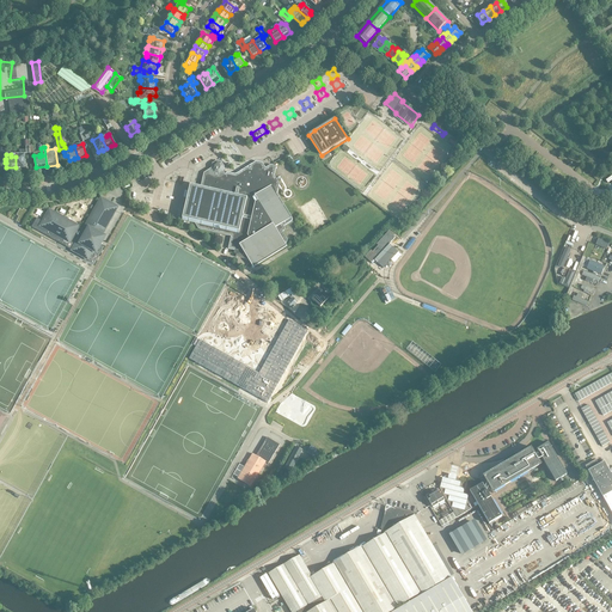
[(182,221),(183,221),(195,224),(199,230),(231,237),(228,250),(234,251),(234,254),(237,255),(236,257),(249,259),(254,268),(287,246),(285,244),(287,243),(287,240),(282,232),(285,231),(285,230),(285,228),(283,226),(292,221),(292,219),(292,218),(277,194),(280,184),(274,176),(276,166),(271,165),(265,169),(262,163),(256,161),(251,165),(250,169),(248,167),(240,172),(236,175),(228,173),(225,175),(224,172),(225,166),(221,163),(216,161),(213,164),(212,169),(204,173),(201,185),(191,183),(183,216),(182,221)]
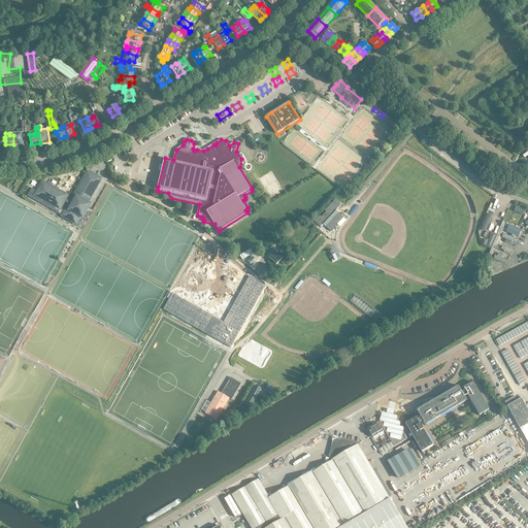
[(32,189),(27,196),(62,216),(62,217),(70,221),(76,224),(86,206),(101,179),(88,171),(72,198),(67,196),(47,185),(44,190),(39,187),(37,192),(32,189)]
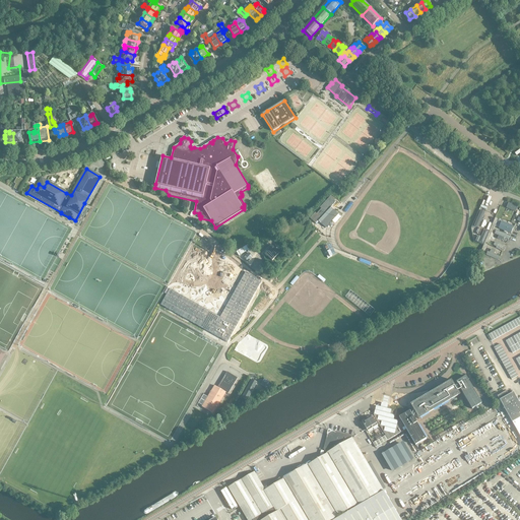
[(315,213),(310,218),(316,223),(318,220),(321,223),(326,228),(338,214),(333,209),(331,207),(336,202),(330,197),(320,207),(321,209),(317,214),(316,214),(315,213)]
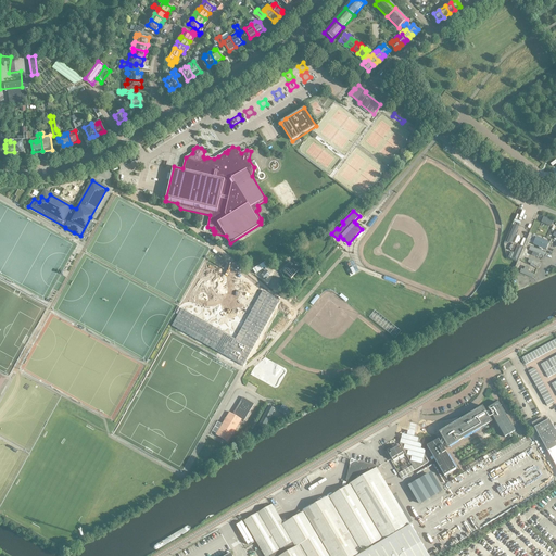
[(544,217),(541,223),(552,227),(554,222),(544,217)]
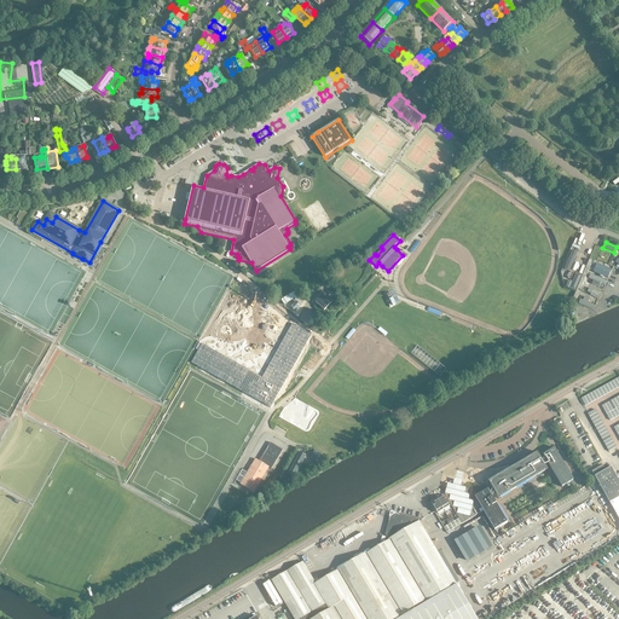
[(573,299),(572,302),(574,304),(576,300),(580,290),(583,283),(593,261),(590,260),(589,260),(576,293),(573,299)]
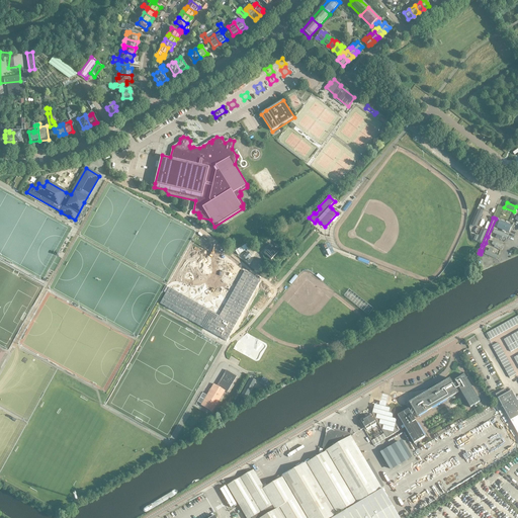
[(497,228),(509,233),(512,225),(500,220),(497,228)]
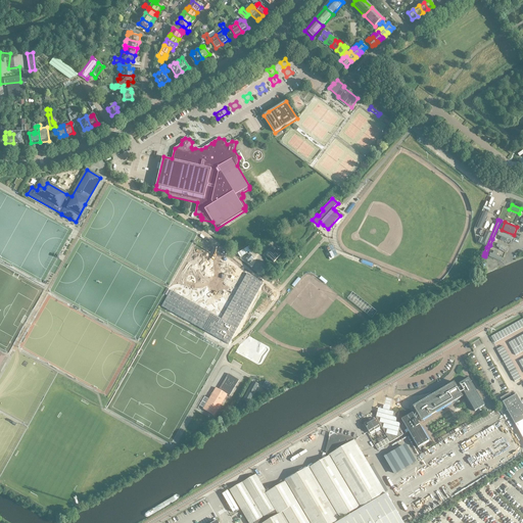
[(512,241),(513,237),(500,231),(497,234),(502,236),(501,239),(506,241),(507,239),(512,241)]
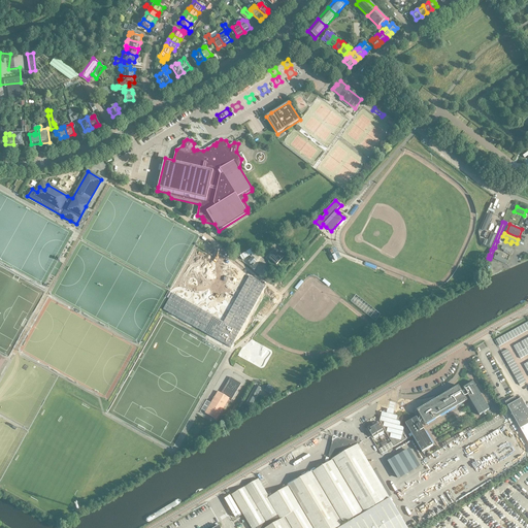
[(503,245),(501,250),(512,254),(514,250),(503,245)]
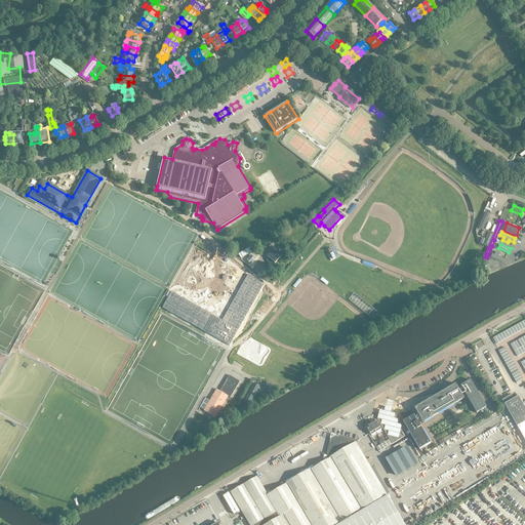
[(241,258),(253,250),(251,246),(238,254),(241,258)]
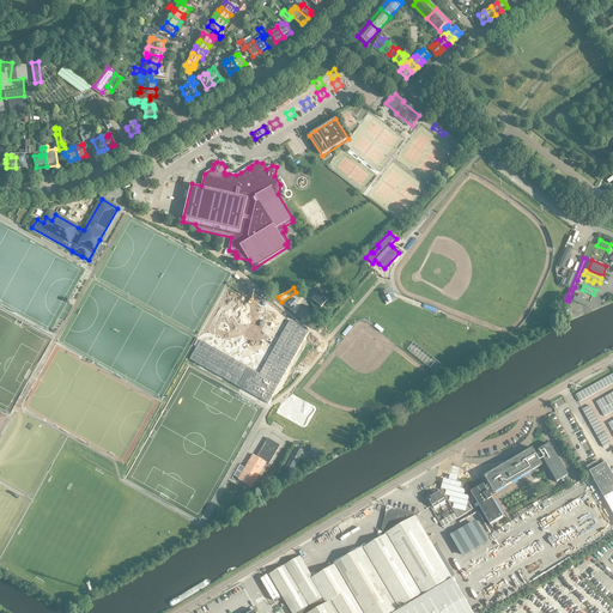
[(383,290),(387,296),(386,297),(388,302),(395,298),(390,287),(383,290)]
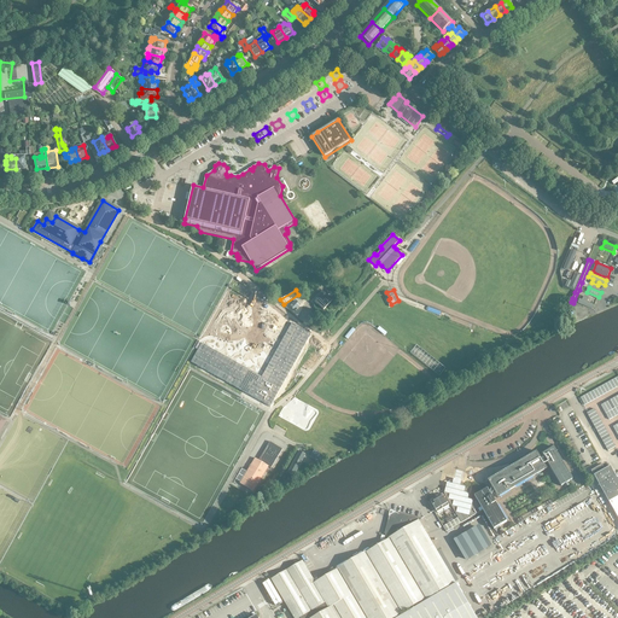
[(332,302),(321,291),(313,301),(324,310),(332,302)]
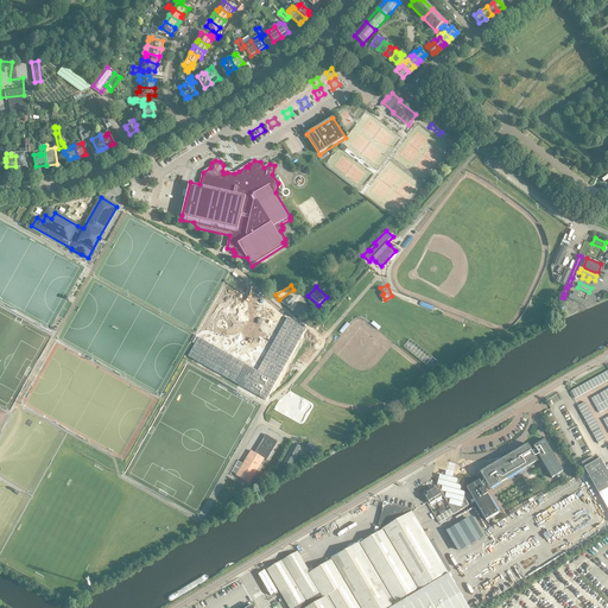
[(572,295),(570,293),(569,297),(584,303),(586,299),(578,297),(580,292),(575,291),(572,295)]
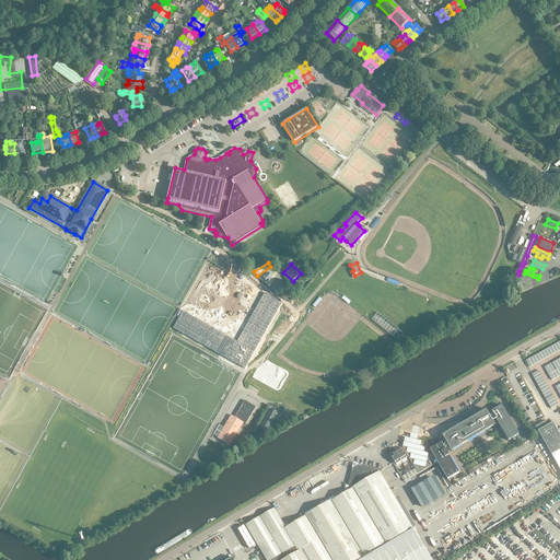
[(263,278),(267,282),(272,276),(268,272),(263,278)]
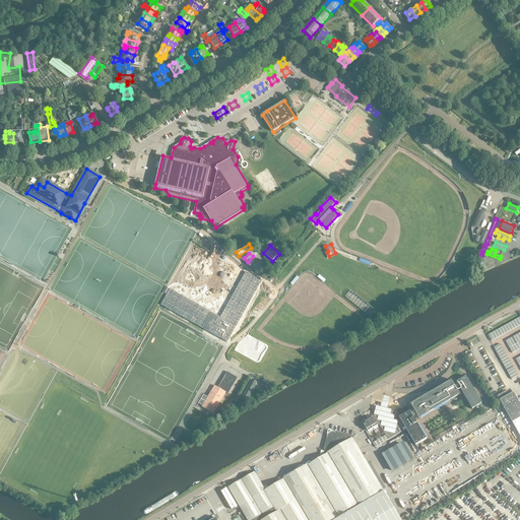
[(219,318),(170,290),(161,306),(226,342),(261,281),(246,272),(219,318)]
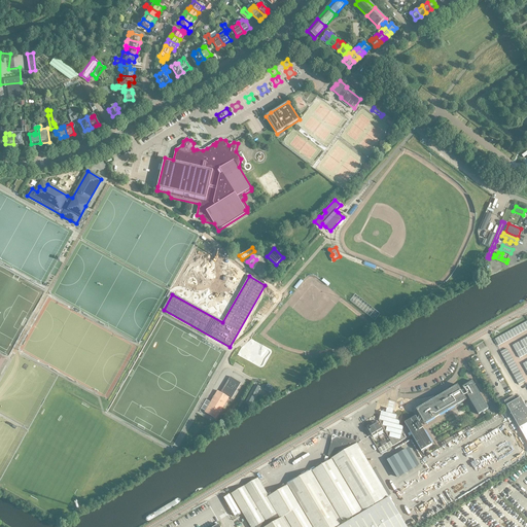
[(211,401),(205,413),(216,419),(229,398),(232,399),(241,384),(231,377),(220,392),(218,391),(211,401)]
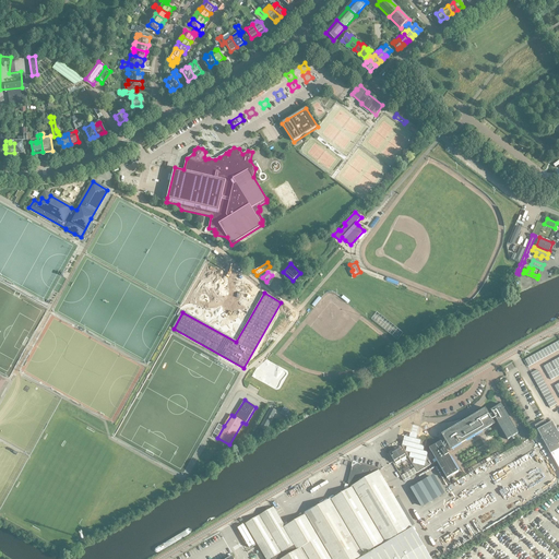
[(441,435),(443,438),(442,439),(443,442),(444,441),(443,445),(441,442),(429,449),(431,452),(428,454),(417,435),(411,433),(409,437),(408,436),(407,438),(404,437),(402,447),(415,468),(401,476),(404,482),(437,462),(447,478),(459,472),(444,449),(447,444),(451,451),(495,425),(490,417),(492,415),(508,440),(518,433),(500,405),(490,411),(491,414),(489,415),(486,408),(441,435)]
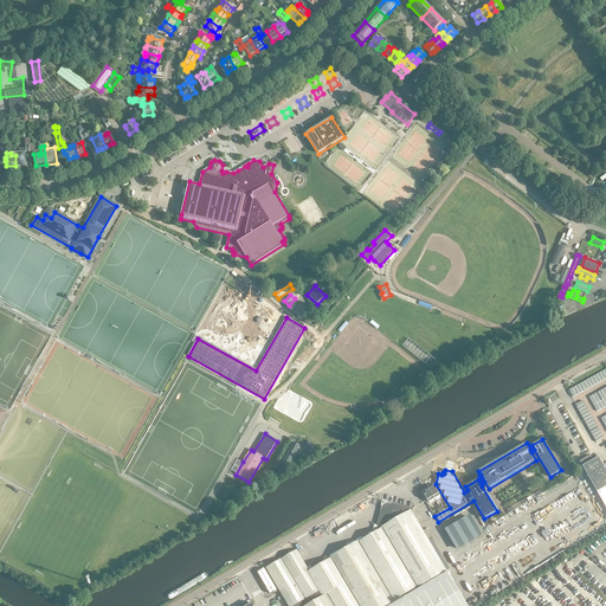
[(318,449),(308,442),(303,447),(313,456),(318,449)]
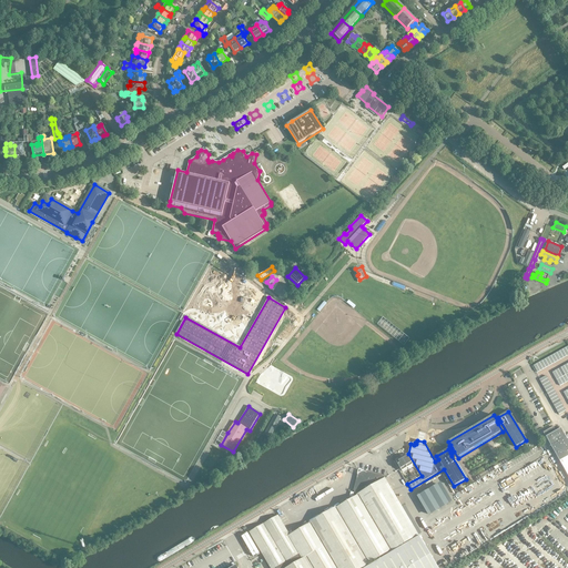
[(275,415),(264,434),(271,437),(281,418),(275,415)]
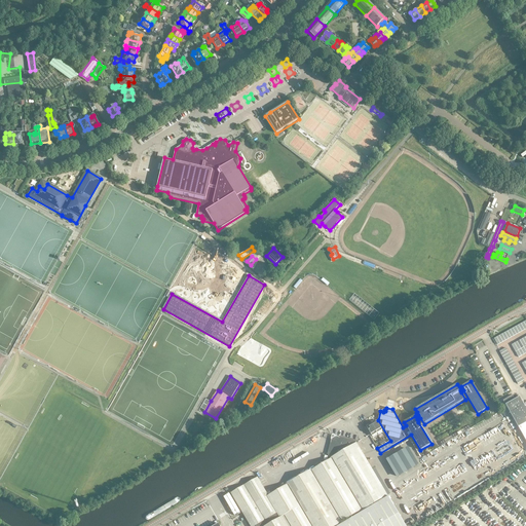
[(525,441),(525,408),(520,397),(510,403),(508,399),(503,401),(525,441)]
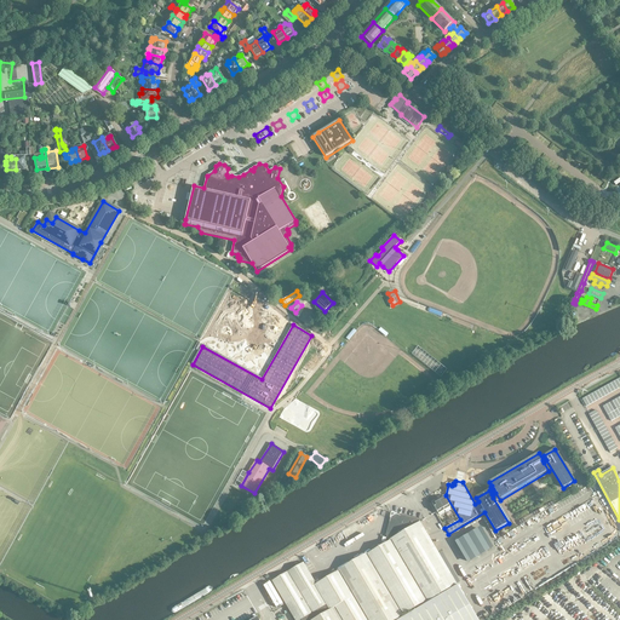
[(451,507),(448,503),(443,495),(437,499),(445,511),(451,507)]
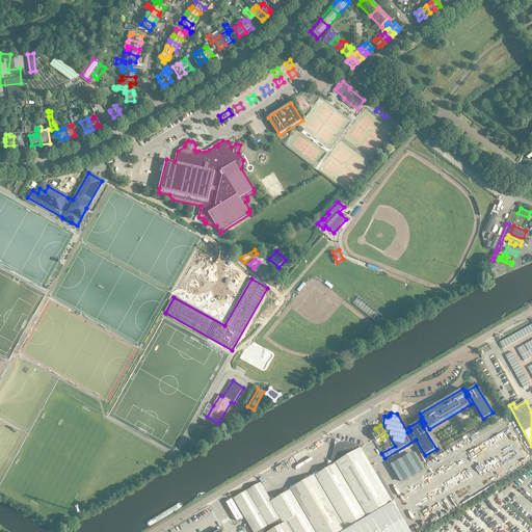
[(381,439),(375,428),(370,431),(376,442),(381,439)]
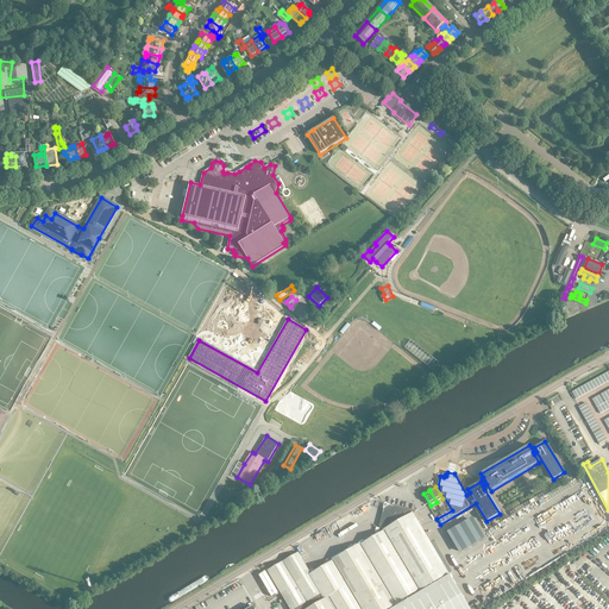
[(449,575),(413,513),(412,512),(389,506),(389,508),(385,507),(385,510),(383,509),(378,527),(382,532),(362,544),(331,562),(331,563),(311,575),(297,553),(268,571),(289,608),(296,608),(389,608),(397,604),(418,591),(418,592),(449,575)]
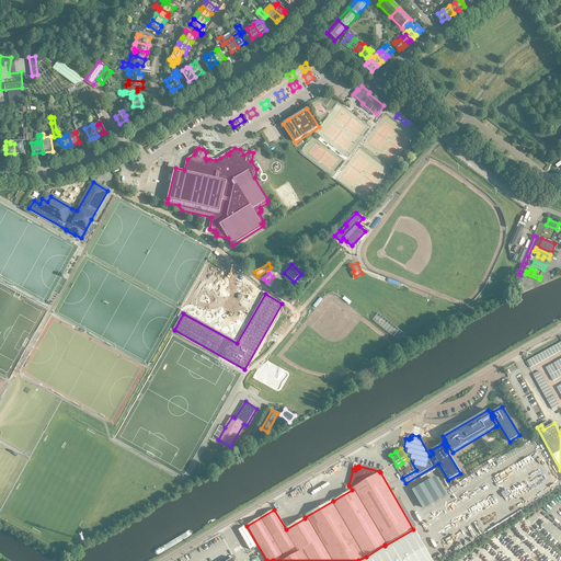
[(423,508),(446,496),(436,476),(412,489),(423,508)]
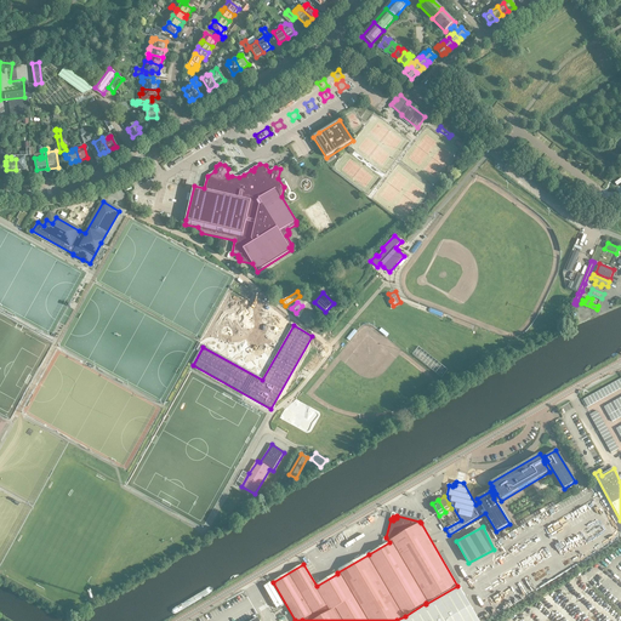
[(265,586),(277,609),(283,605),(272,582),(265,586)]
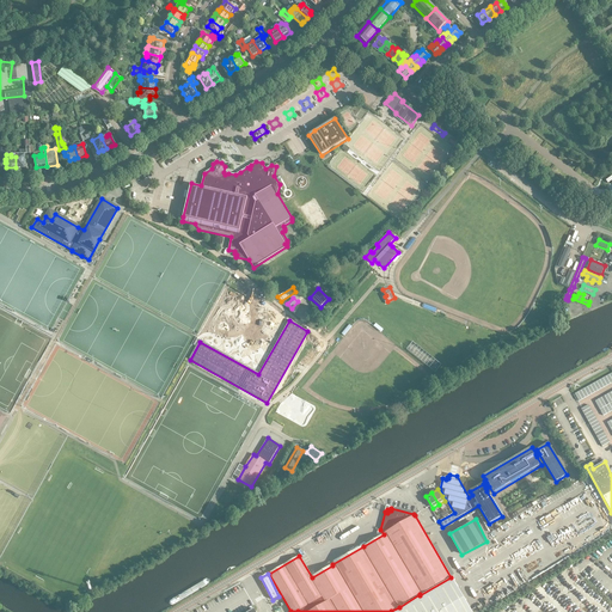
[(393,611),(471,611),(452,579),(393,611)]
